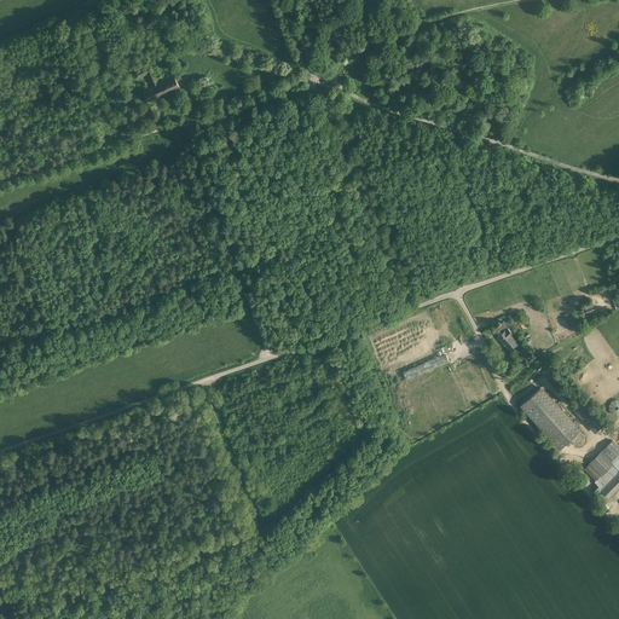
[(150,65),(134,73),(137,77),(148,73),(154,85),(158,82),(150,65)]
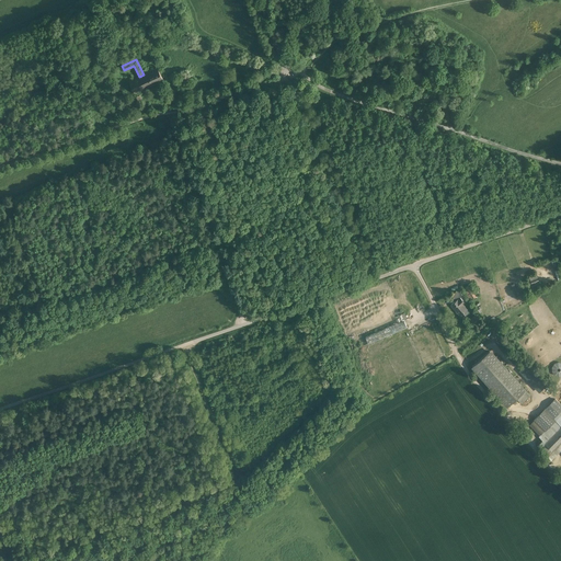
[(139,77),(130,80),(136,93),(163,80),(157,68),(144,75),(139,77)]
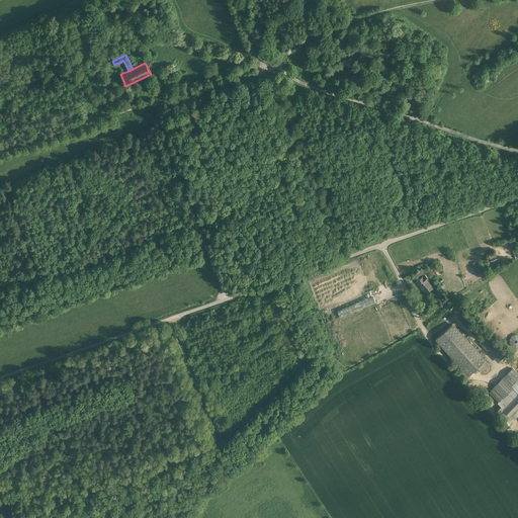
[(495,254),(489,256),(493,265),(499,262),(495,254)]
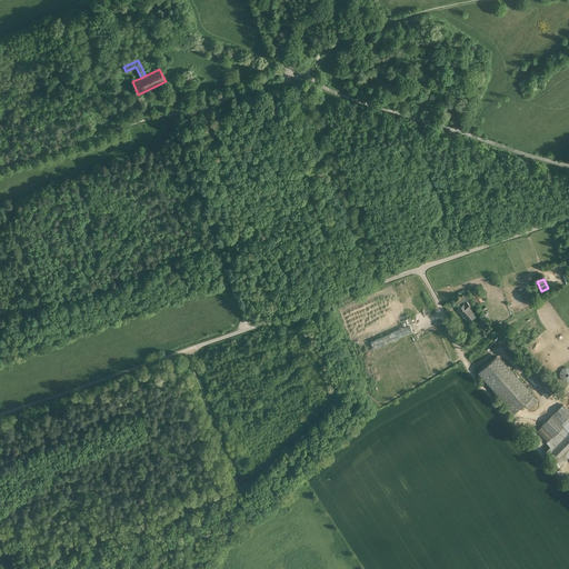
[(412,332),(393,286),(338,309),(358,356),(412,332)]
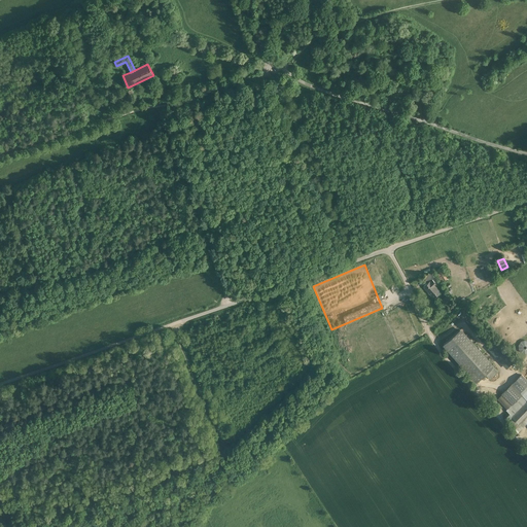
[(435,272),(444,282),(447,279),(440,270),(435,272)]
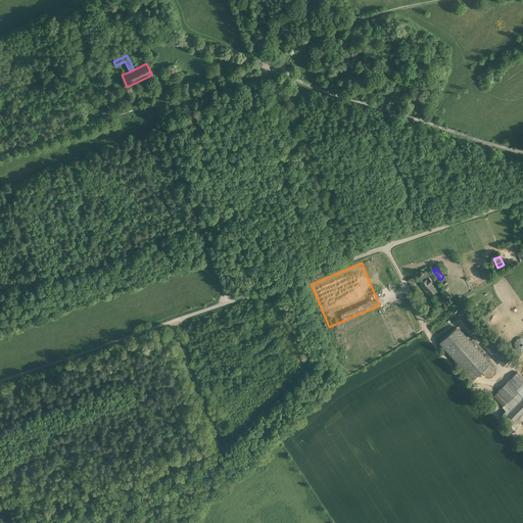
[(428,270),(421,276),(423,278),(429,273),(430,272),(428,270)]
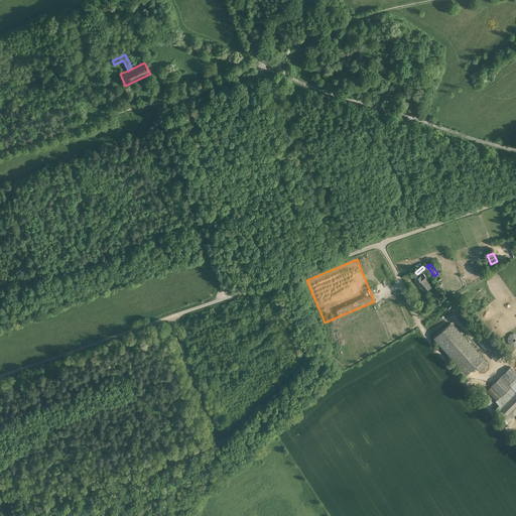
[(423,269),(417,274),(418,277),(420,276),(423,274),(425,272),(423,269)]
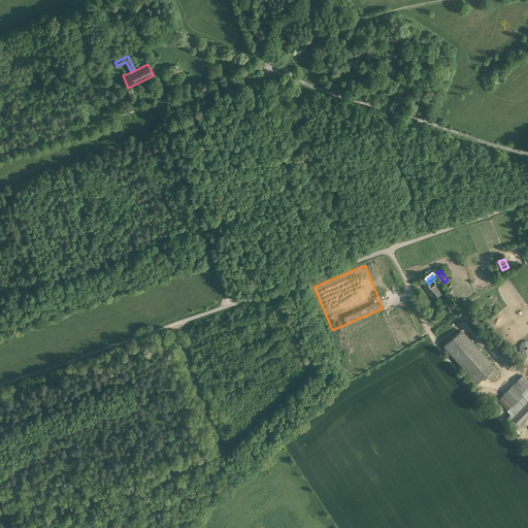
[(428,284),(425,287),(429,292),(435,286),(436,287),(438,286),(433,281),(430,283),(428,284)]
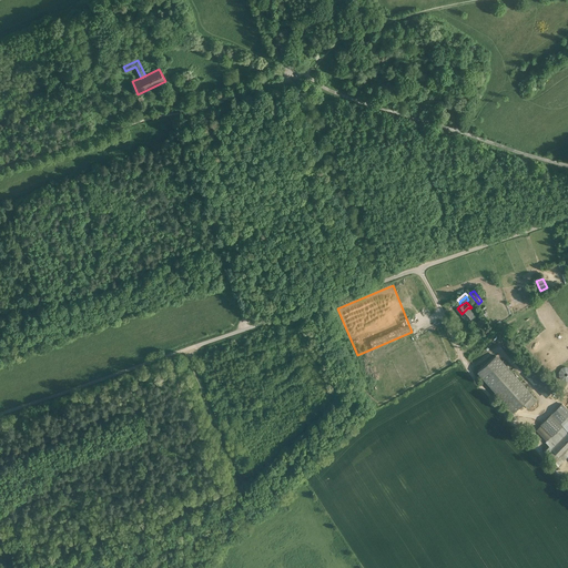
[(469,308),(468,307),(462,314),(468,321),(475,315),(469,308)]
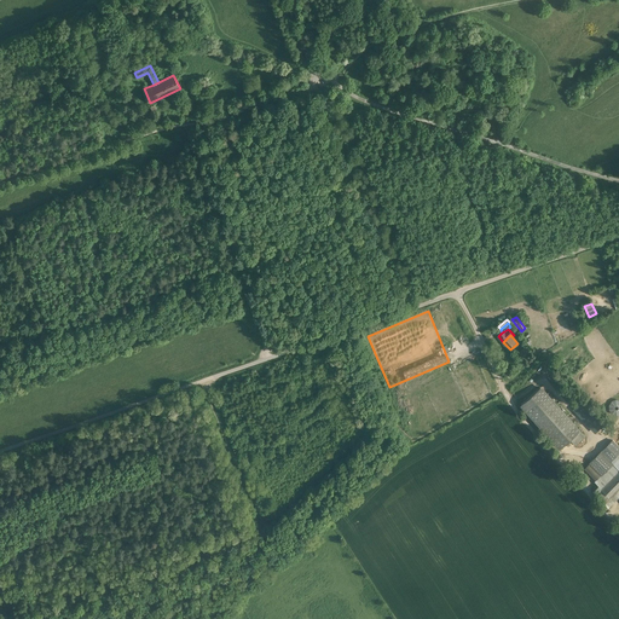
[(526,346),(519,352),(526,360),(532,354),(526,346)]
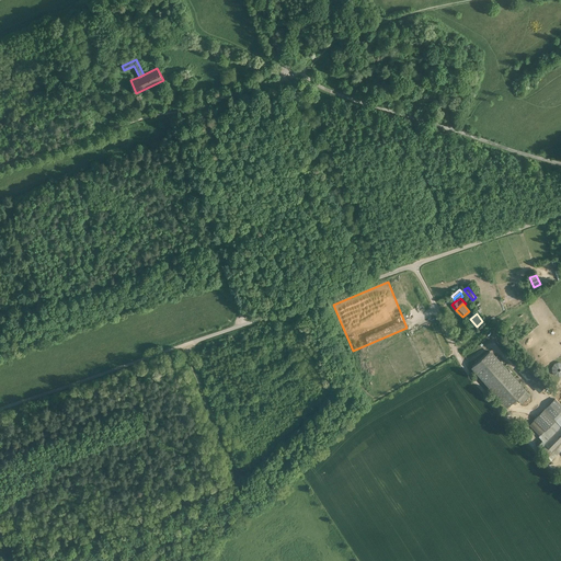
[(525,390),(490,351),(472,366),(507,405),(516,398),(525,390)]
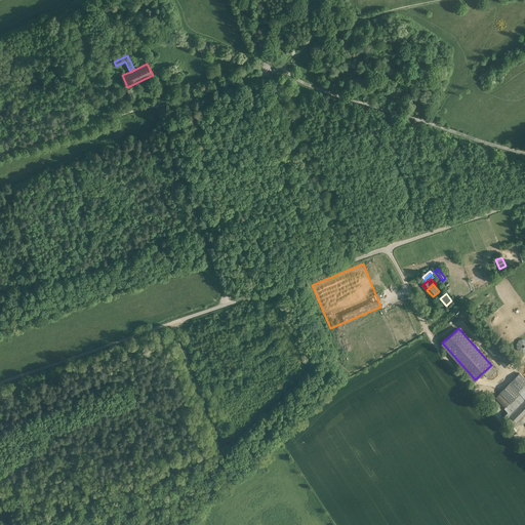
[(491,365),(483,372),(487,377),(495,369),(491,365)]
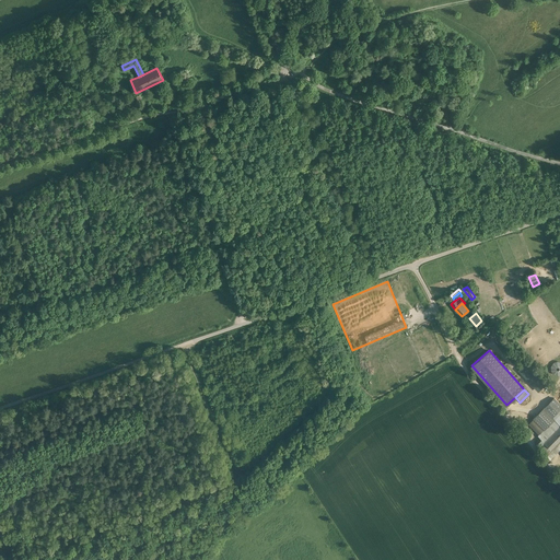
[(533,419),(535,421),(544,430),(555,419),(552,417),(559,409),(559,403),(555,398),(533,419)]
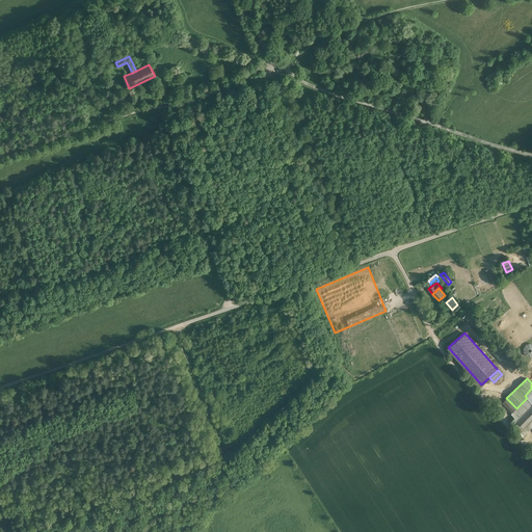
[(531,424),(531,403),(527,398),(516,408),(512,413),(511,414),(515,418),(527,429),(531,424)]
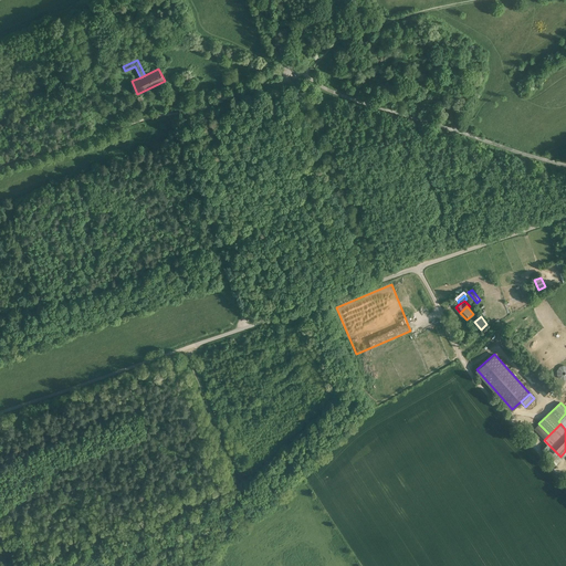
[(536,429),(536,430),(545,439),(549,435),(541,426),(540,426),(538,426),(537,426),(536,427),(536,428),(536,429)]
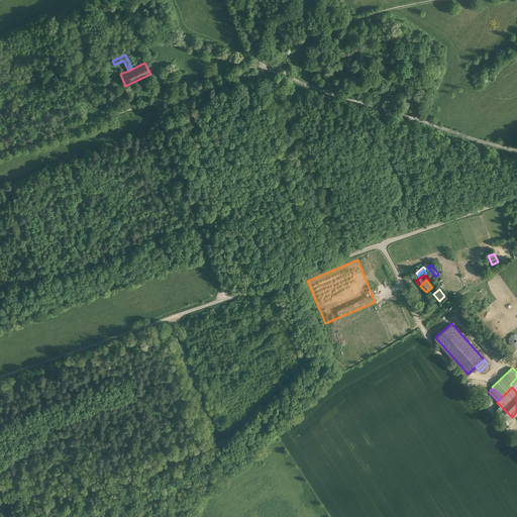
[(512,417),(501,406),(496,411),(508,423),(513,418),(512,417)]
